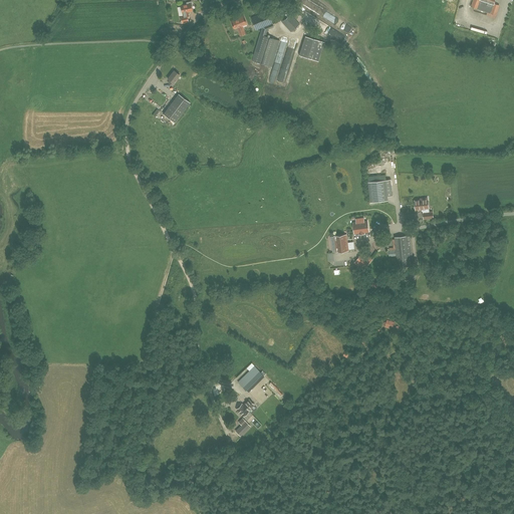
[(494,0),(473,0),(471,7),(496,15),(499,5),(493,3),(494,0)]
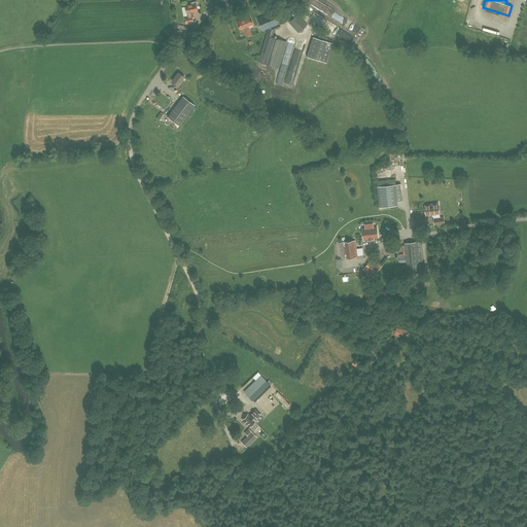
[(185,5),(187,15),(184,15),(186,24),(192,23),(192,19),(194,19),(192,14),(194,14),(194,12),(194,11),(197,10),(196,6),(198,6),(197,1),(191,3),(191,4),(185,5)]
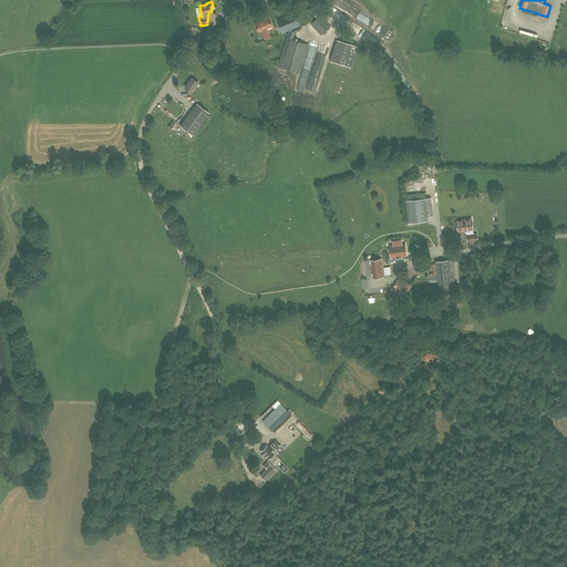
[(302,31),(301,30),(295,12),(277,20),(281,33),(289,30),(278,66),(299,73),(308,44),(294,40),(297,32),(297,33),(302,31)]
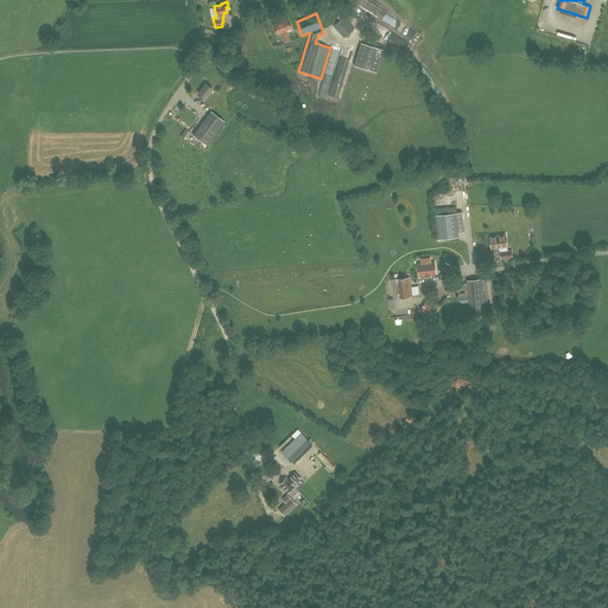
[(354,29),(343,17),(333,26),(344,38),(354,29)]
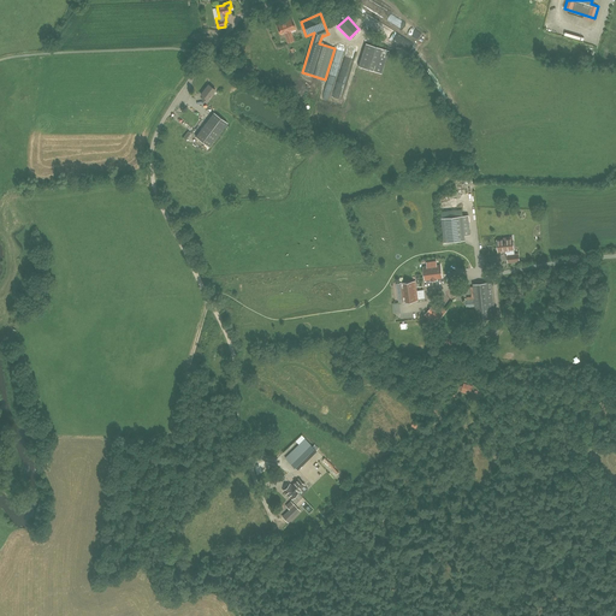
[(290,31),(296,29),(291,18),(286,21),(286,22),(277,25),(280,34),(284,33),(286,37),(291,35),(290,31)]
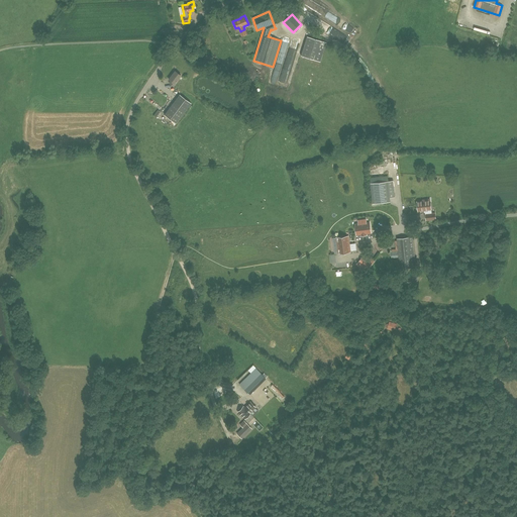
[(307,36),(302,56),(322,61),(327,41),(307,36)]
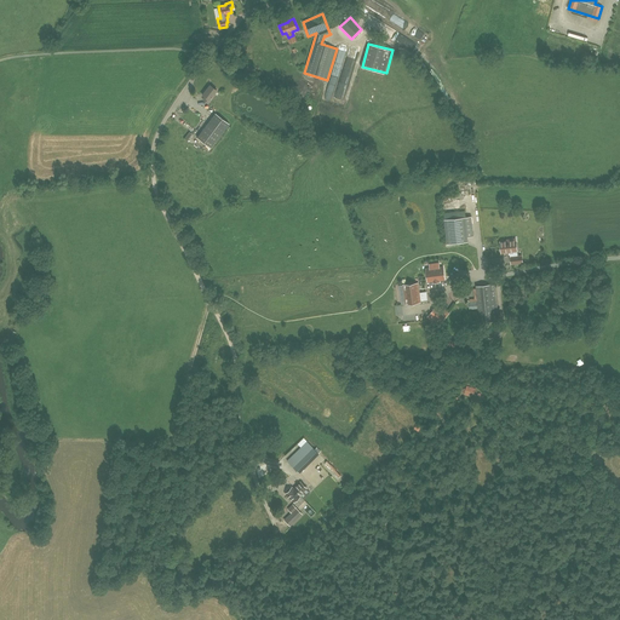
[(332,70),(325,99),(331,101),(338,72),(332,70)]
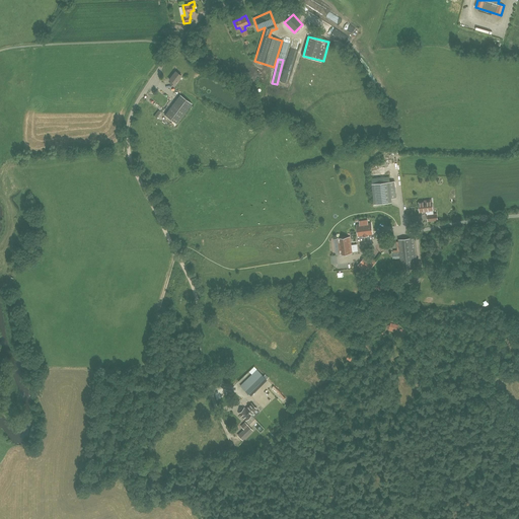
[(179,79),(178,78),(181,75),(175,71),(169,80),(171,81),(170,83),(174,86),(179,79)]
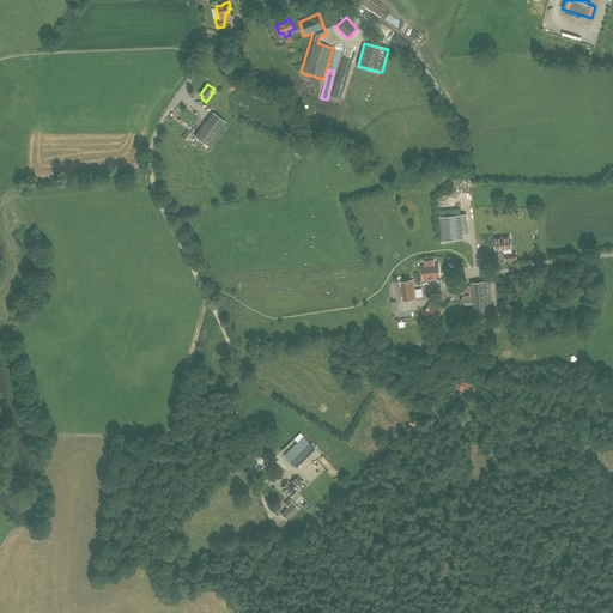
[(195,135),(208,146),(226,121),(213,111),(195,135)]
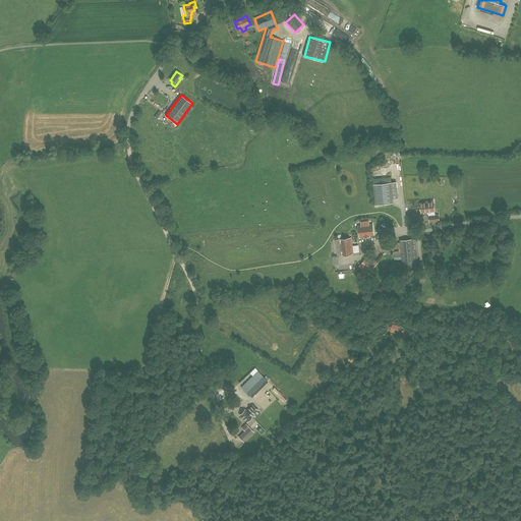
[(393,203),(391,182),(373,184),(375,205),(393,203)]
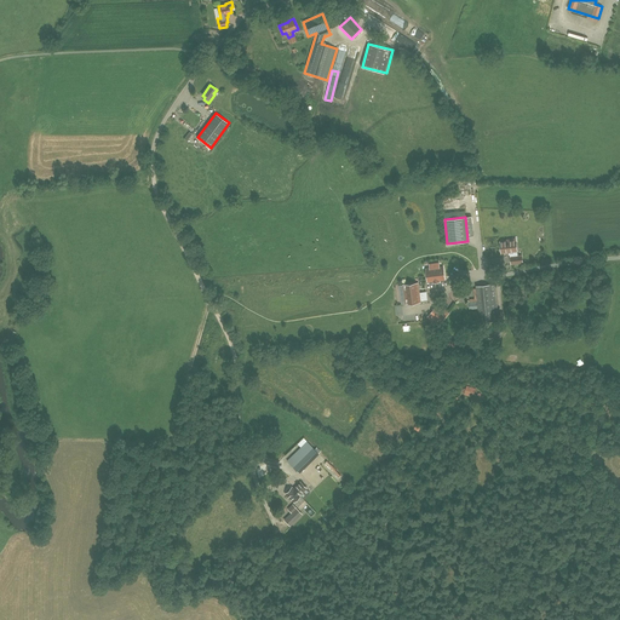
[(516,239),(512,239),(507,240),(507,241),(500,242),(501,253),(505,252),(505,253),(512,252),(517,251),(516,239)]
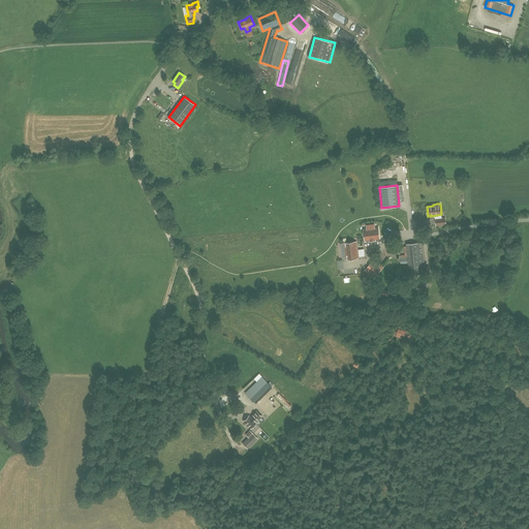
[(378,228),(363,230),(365,240),(370,240),(370,241),(374,241),(374,239),(379,239),(378,228)]
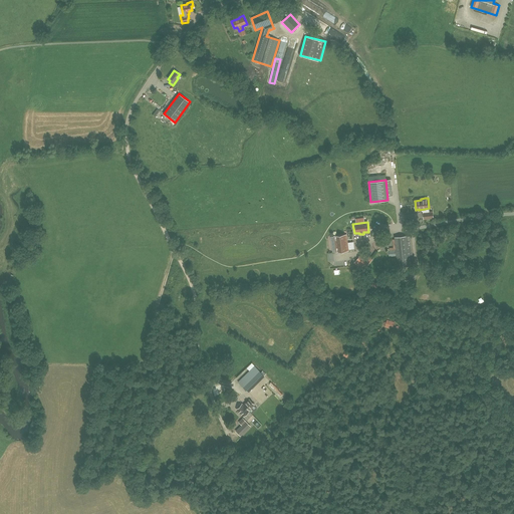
[(336,252),(348,250),(348,249),(354,249),(353,242),(347,243),(346,235),(334,236),(336,252)]
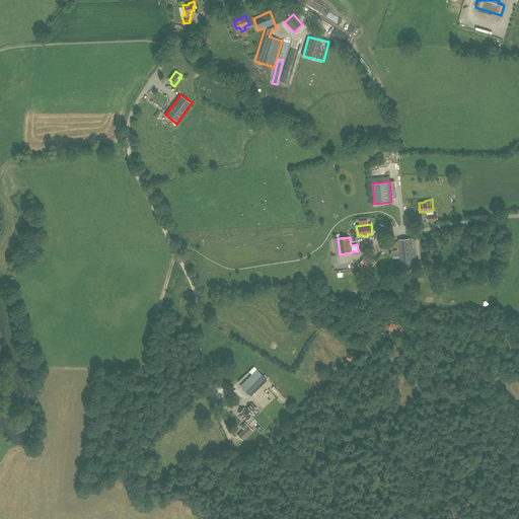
[(417,268),(414,237),(398,239),(401,270),(417,268)]
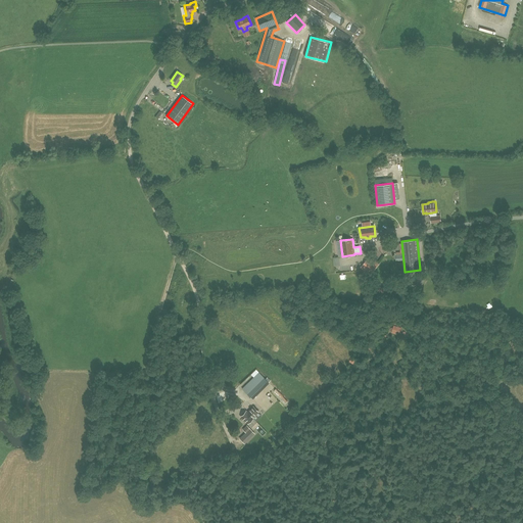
[(372,273),(379,265),(369,256),(360,268),(367,274),(369,271),(372,273)]
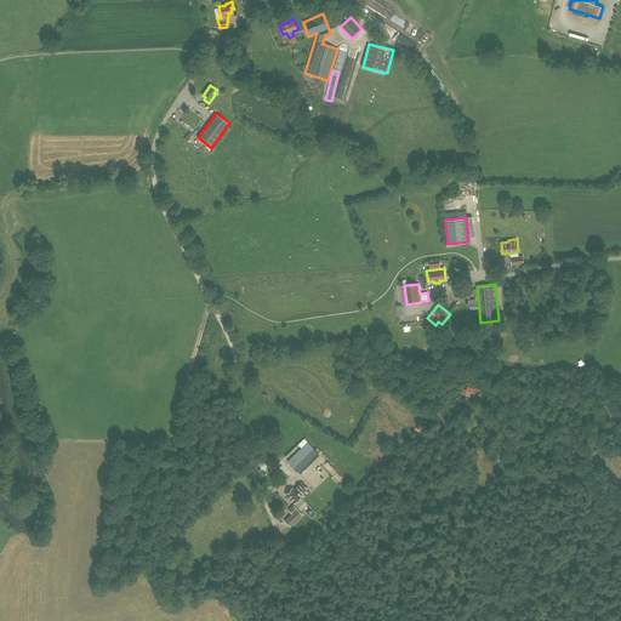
[(477,389),(467,386),(465,396),(469,397),(471,394),(474,396),(477,389)]
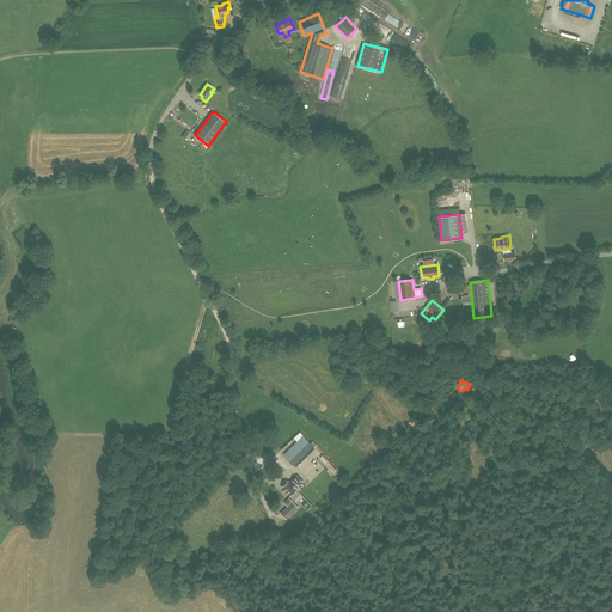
[(283,454),(301,436),(299,434),(281,452),(283,454)]
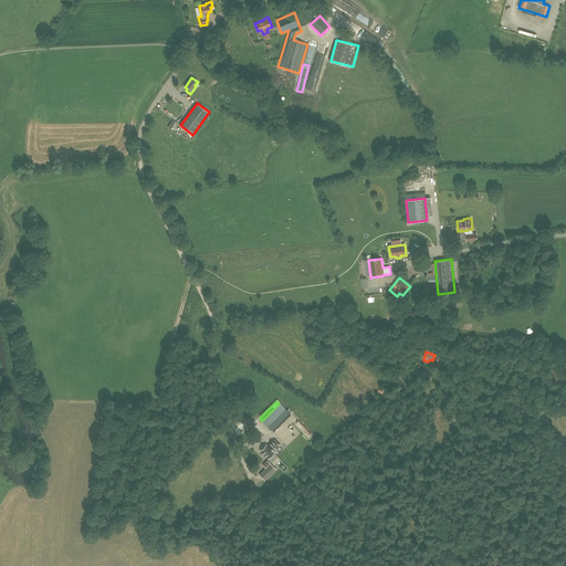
[(273,431),(280,425),(291,413),(284,407),(280,411),(266,425),(273,431)]
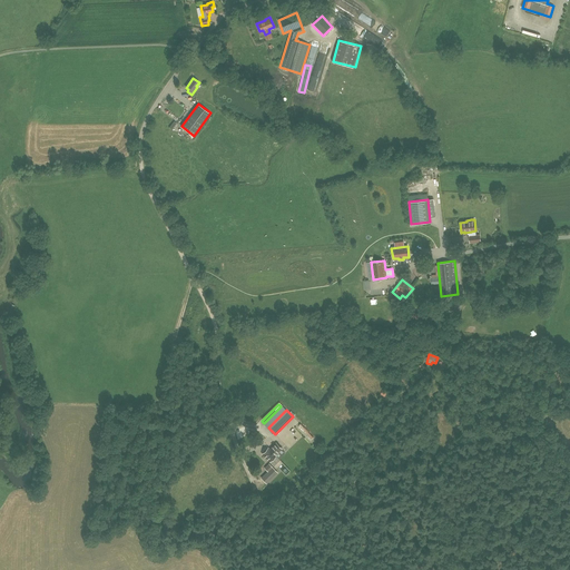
[(298,425),(312,439),(313,438),(301,423),(298,425)]
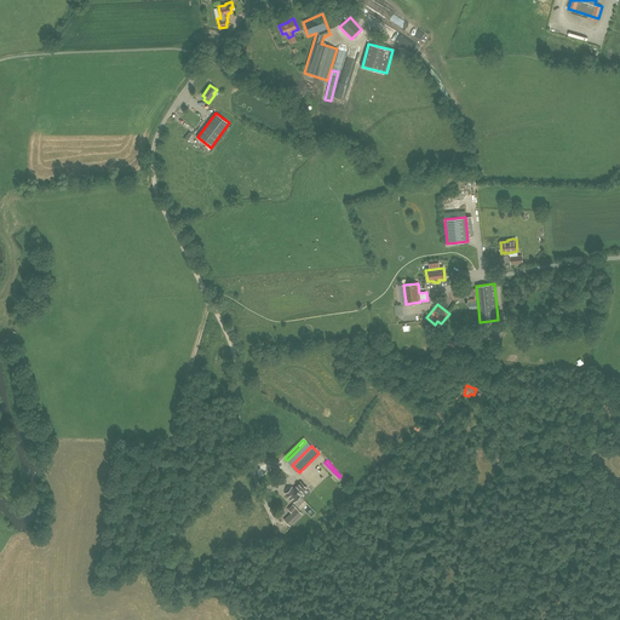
[(285,493),(293,501),(300,495),(299,494),(306,488),(300,482),(293,488),(292,487),(290,488),(288,488),(287,489),(286,489),(286,491),(286,492),(285,493)]
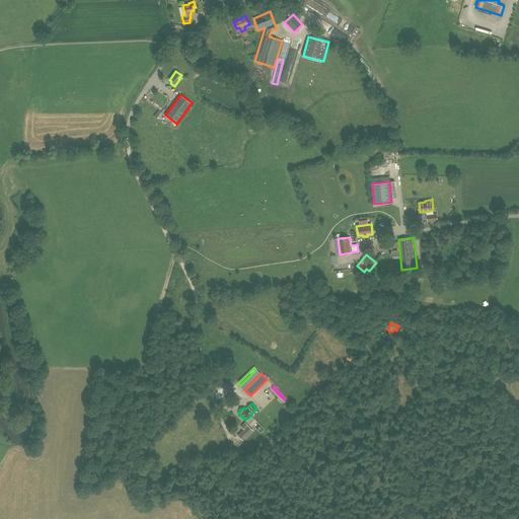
[(250,428),(247,426),(244,422),(241,426),(246,432),(250,428)]
